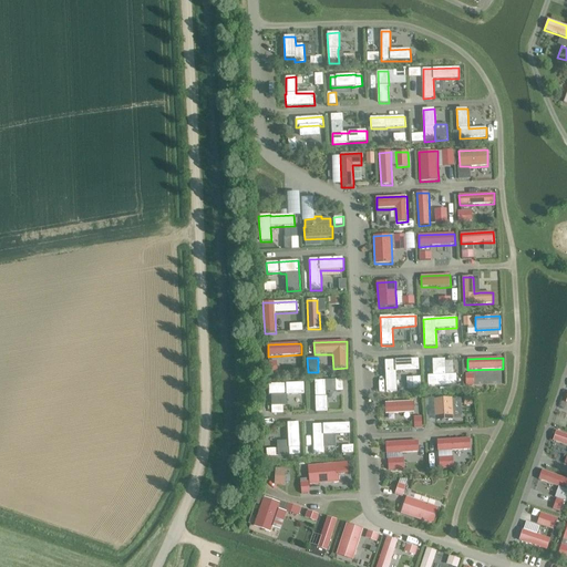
[(419,359),(385,361),(387,392),(398,391),(397,372),(420,371),(419,359)]
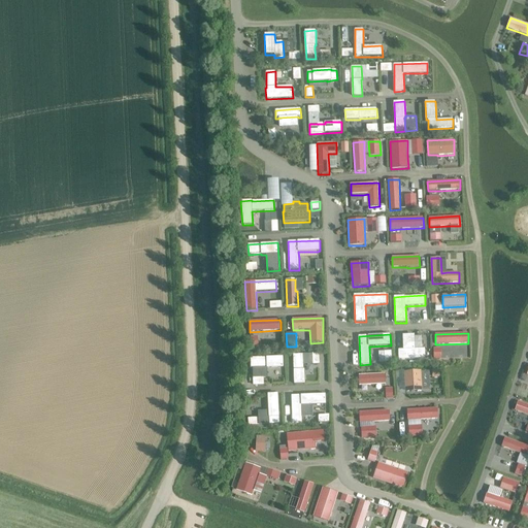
[(403,350),(398,350),(399,360),(426,359),(425,349),(416,349),(415,335),(402,335),(403,350)]
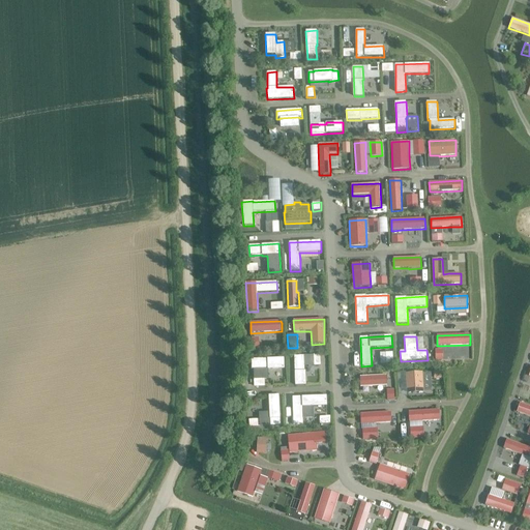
[(442,349),(435,350),(436,361),(443,360),(442,349)]
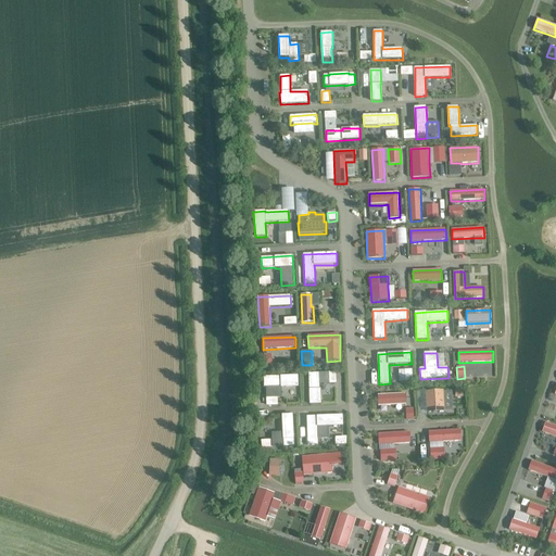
[(319,373),(308,374),(310,405),(321,405),(320,389),(319,384),(319,373)]
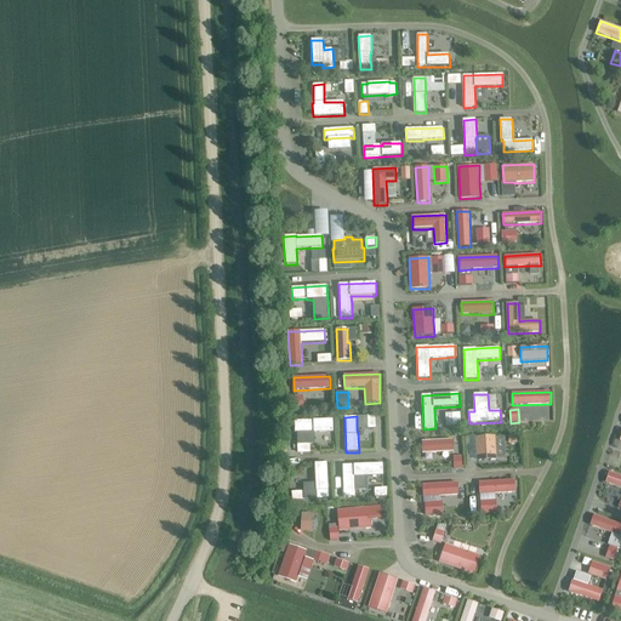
[(334,420),(295,421),(295,433),(297,433),(314,432),(314,433),(334,433),(334,420)]
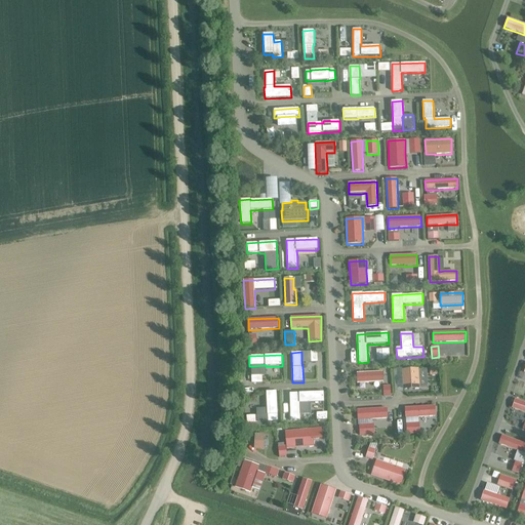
[(419,368),(402,369),(403,390),(420,389),(419,369),(419,368)]
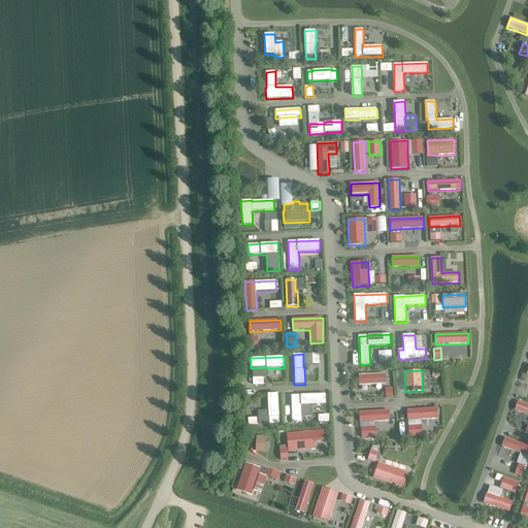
[(386,373),(359,374),(359,387),(386,385),(386,373)]
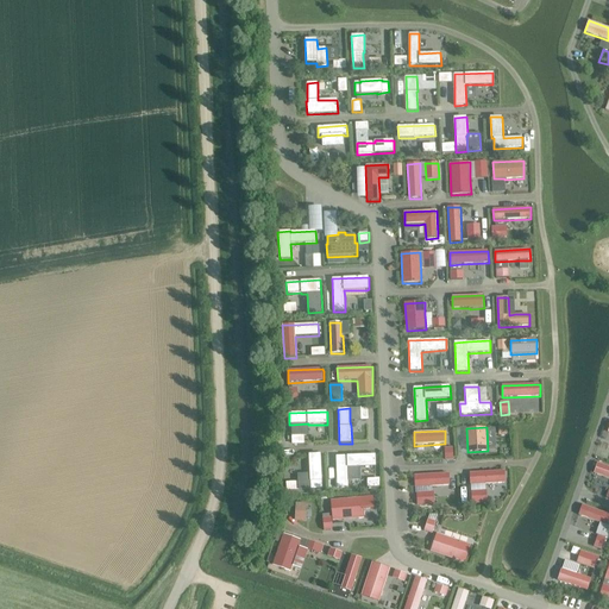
[(321,454),(309,454),(309,473),(311,482),(311,490),(322,489),(321,454)]
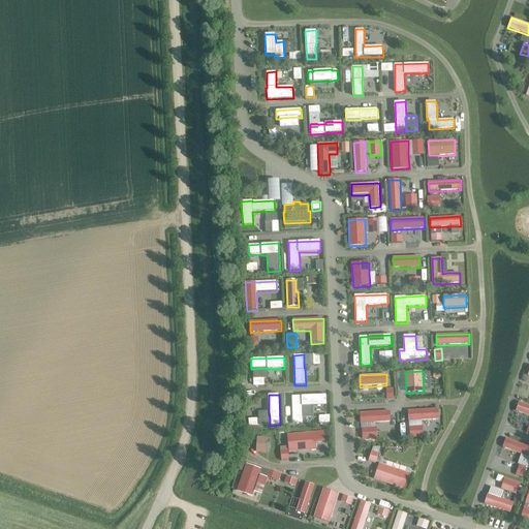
[(327,395),(291,397),(292,424),(303,424),(303,417),(302,406),(313,406),(327,405),(327,395)]
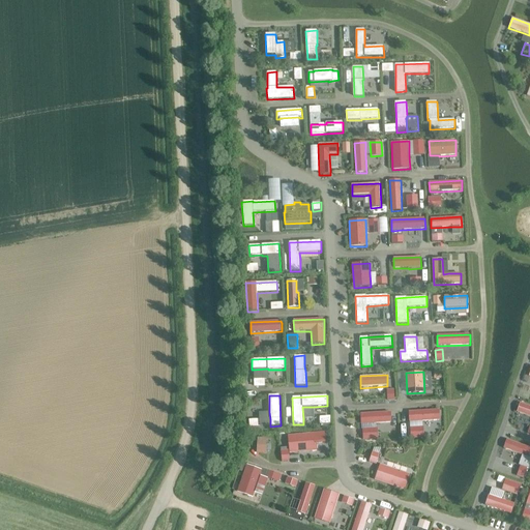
[(529,406),(520,403),(517,412),(529,416),(529,406)]
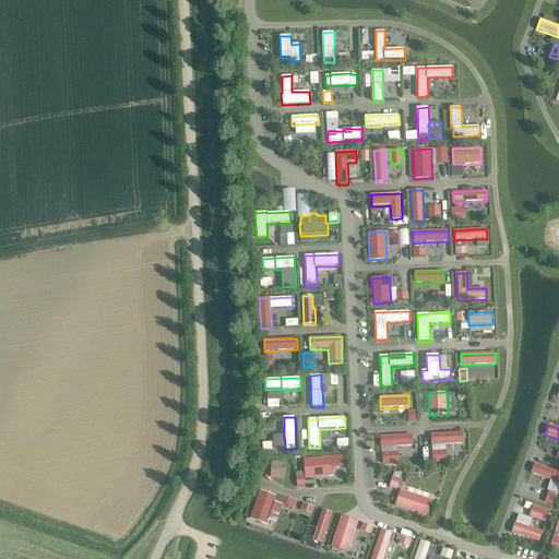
[(462,432),(431,435),(432,445),(462,444),(462,432)]
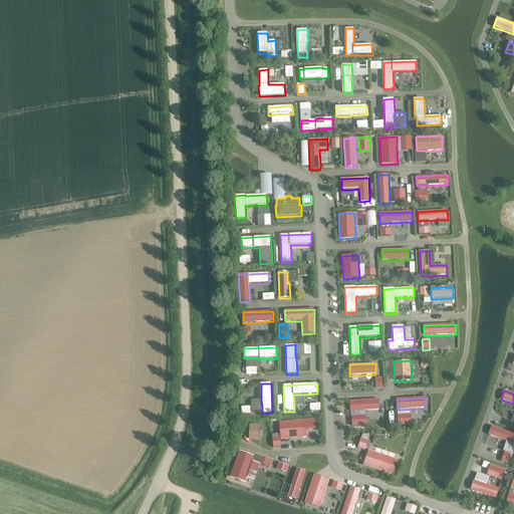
[(379,400),(349,401),(350,412),(351,412),(364,411),(380,410),(379,400)]
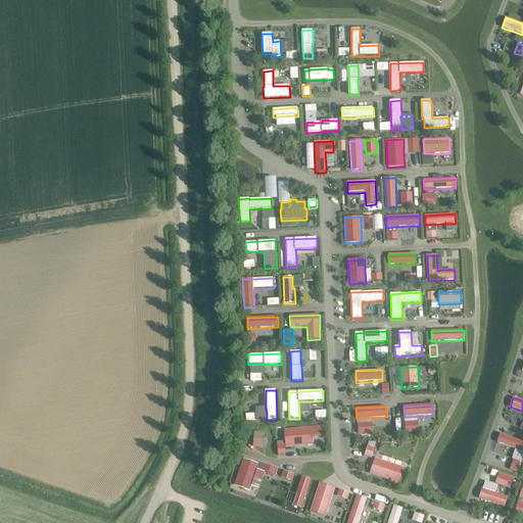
[(365,423),(358,423),(359,434),(366,433),(365,423)]
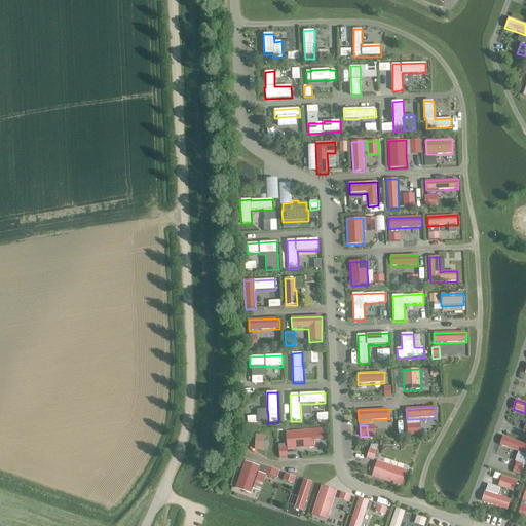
[(313,429),(286,433),(287,447),(287,451),(315,448),(314,441),(313,429)]
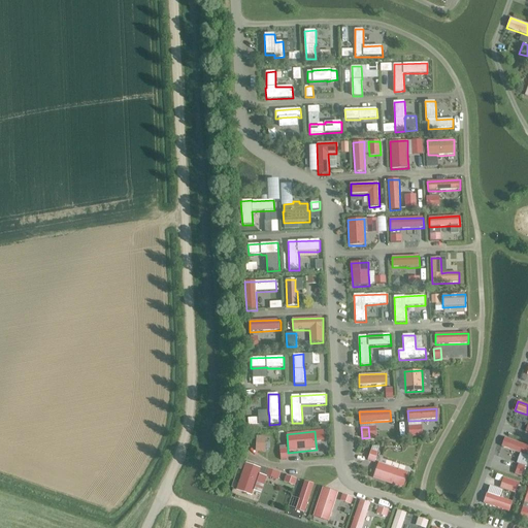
[(257,436),(256,452),(265,453),(266,436),(257,436)]
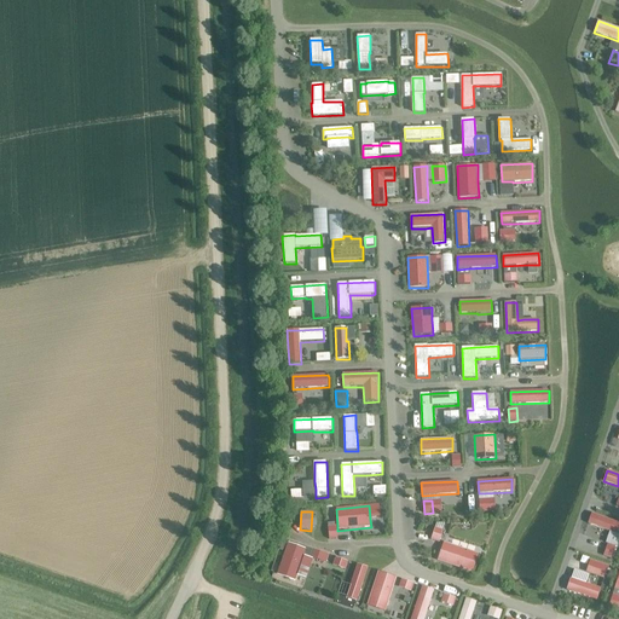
[(618,522),(591,514),(588,524),(609,532),(618,534),(618,522)]
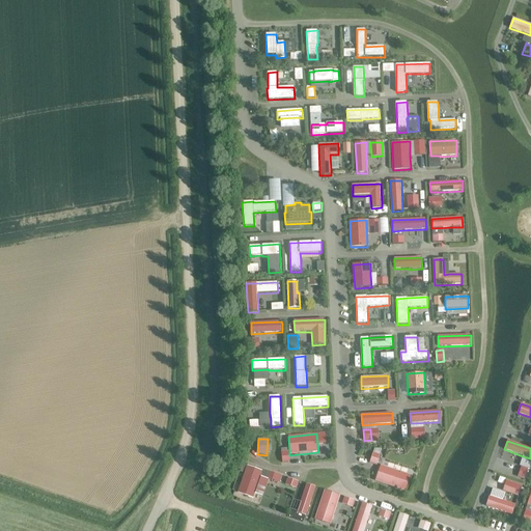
[(289,451),(281,452),(282,463),(290,463),(289,451)]
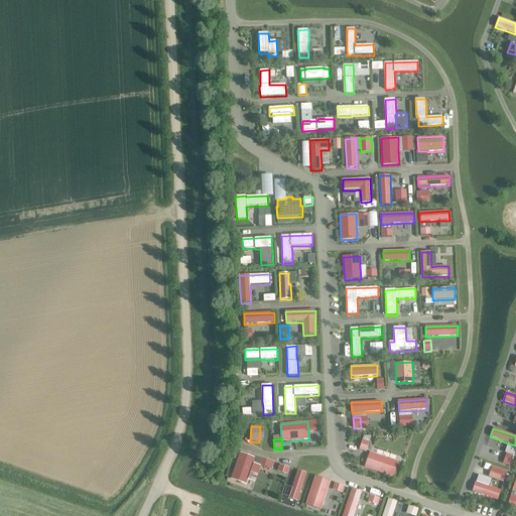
[(363,439),(359,450),(366,453),(370,442),(369,441),(363,439)]
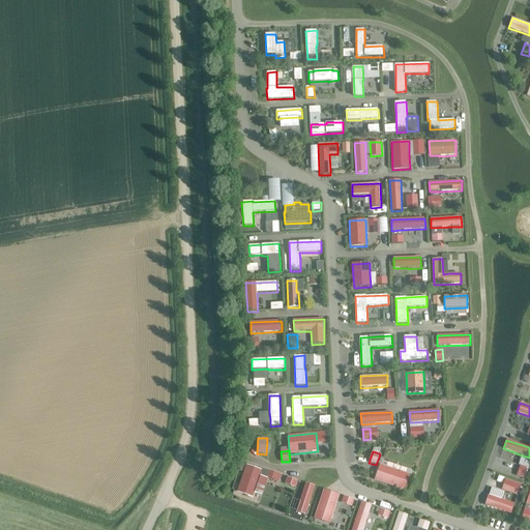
[(380,464),(375,480),(406,491),(411,474),(380,464)]
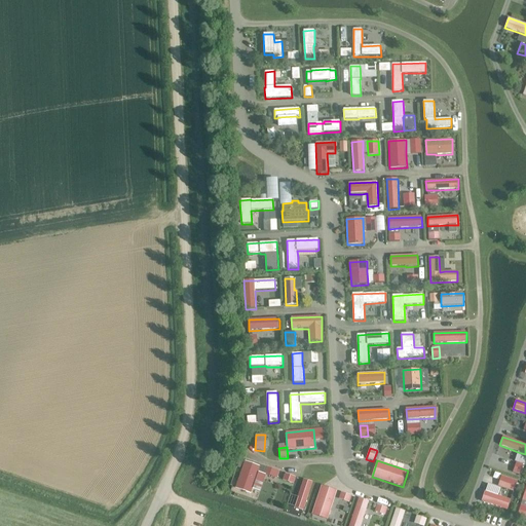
[(245,461),(235,489),(251,494),(253,489),(260,492),(266,476),(258,473),(258,472),(260,466),(245,461)]
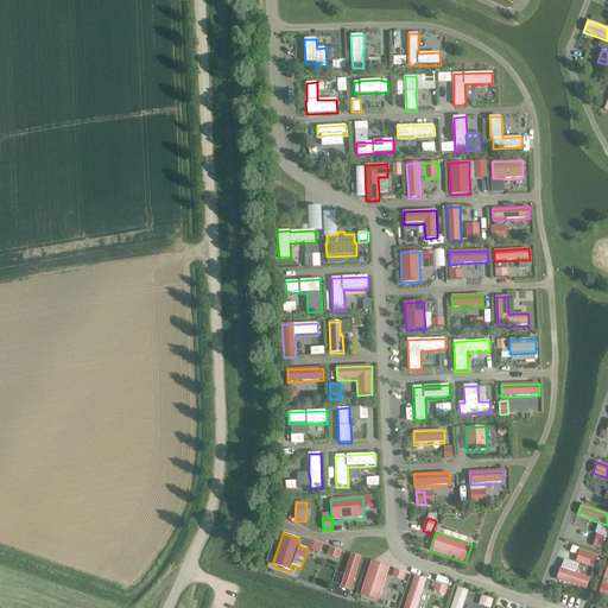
[(596,534),(593,546),(601,550),(606,538),(596,534)]
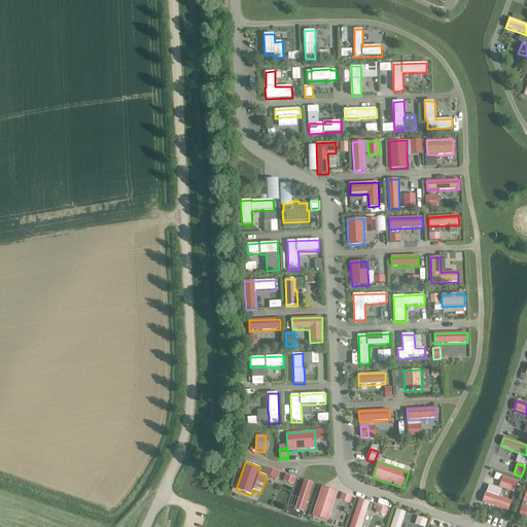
[(260,467),(258,472),(265,475),(267,467),(260,465),(260,467)]
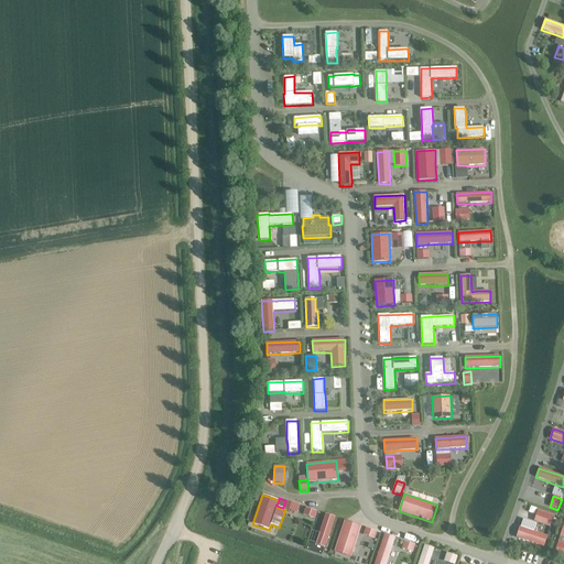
[(285,502),(284,508),(297,513),(300,506),(286,501),(285,502)]
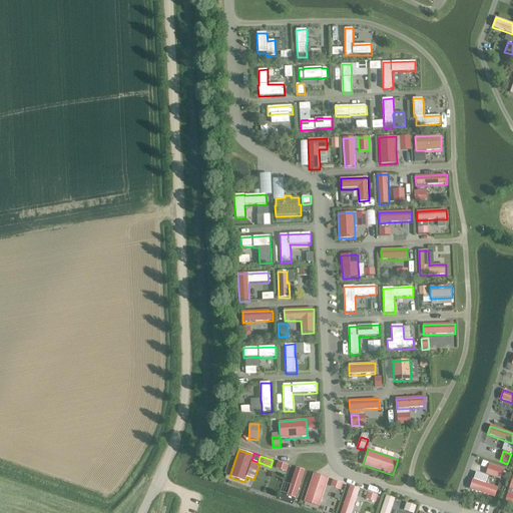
[(279,462),(277,469),(287,472),(289,465),(279,462)]
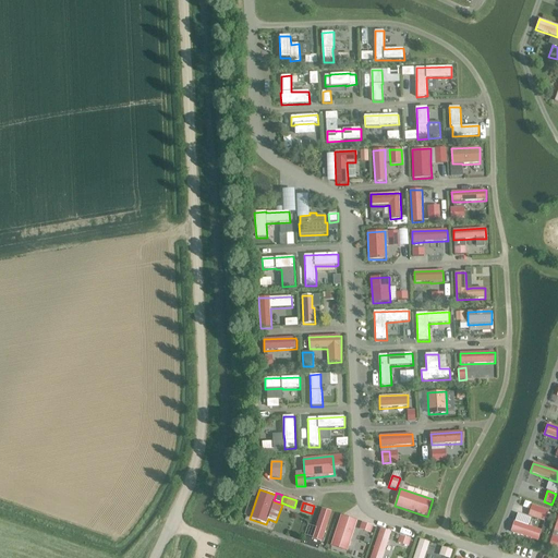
[(532,505),(529,517),(537,519),(545,522),(548,510),(541,508),(532,505)]
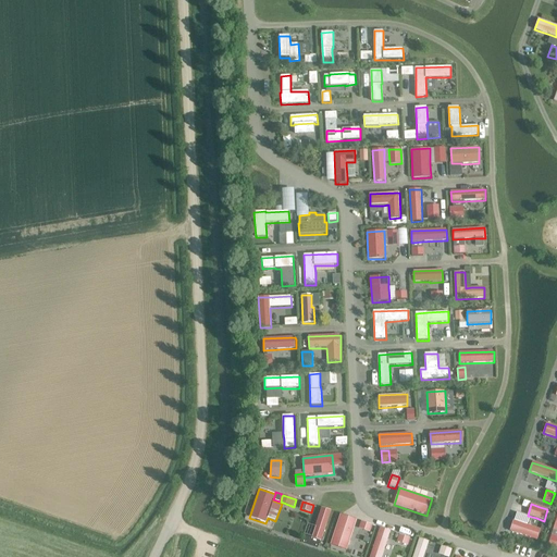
[(312,537),(311,539),(321,542),(332,511),(322,508),(316,527),(312,537)]
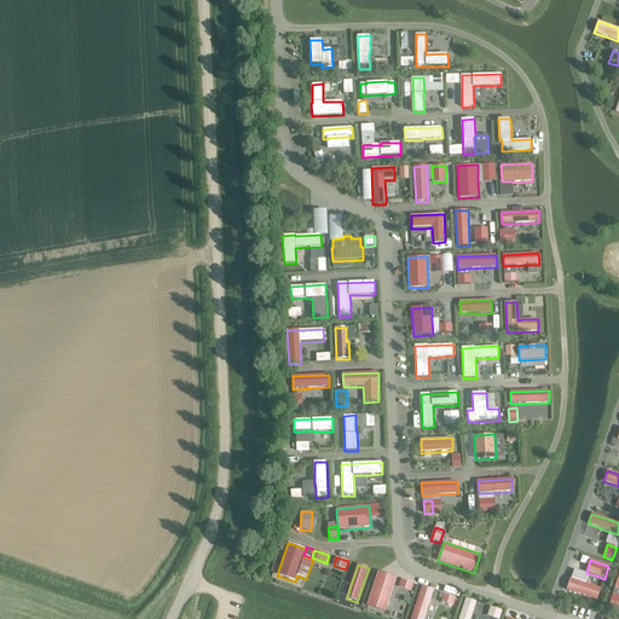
[(379,572),(368,607),(386,613),(397,578),(379,572)]
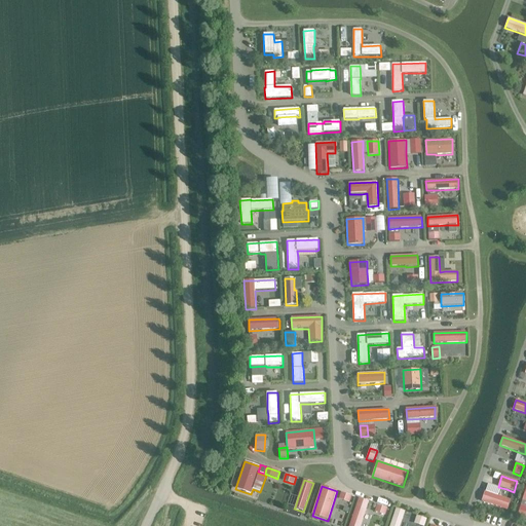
[(485,491),(482,501),(508,511),(511,500),(485,491)]
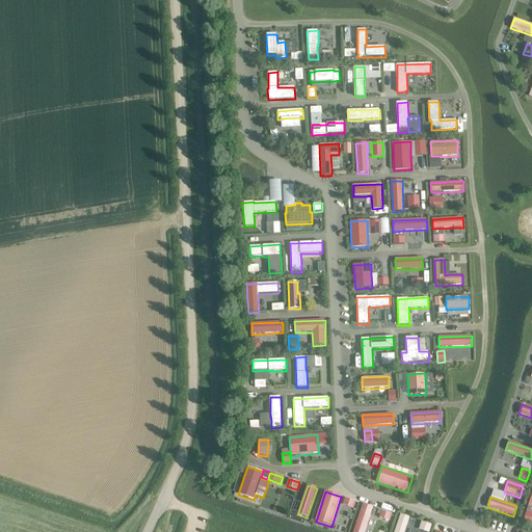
[(345,498),(343,505),(353,509),(356,501),(345,498)]
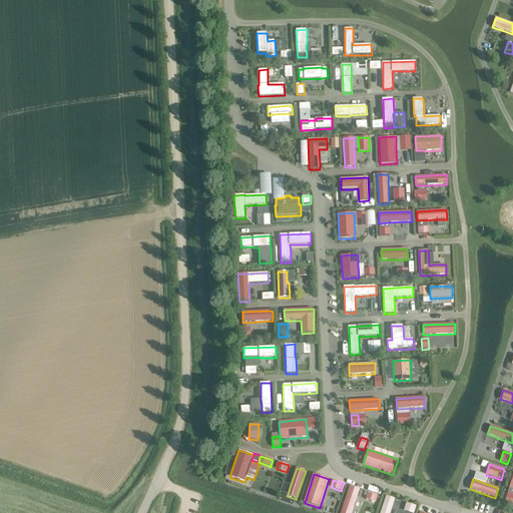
[(350,486),(341,512),(352,512),(360,489),(350,486)]
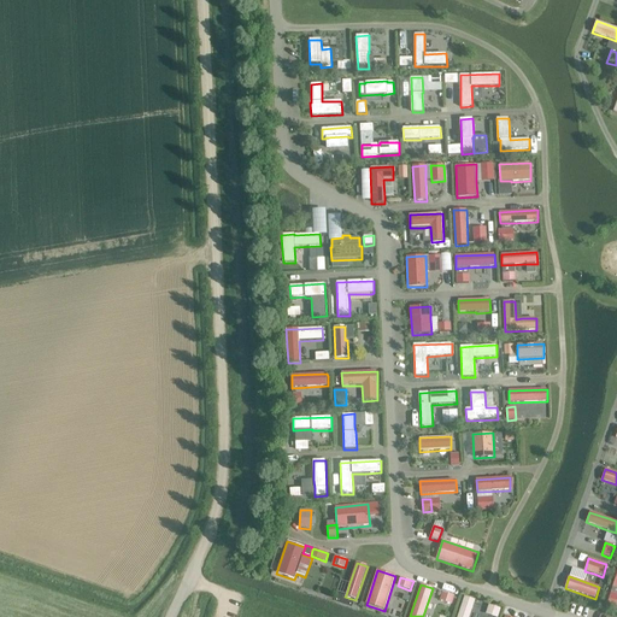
[(442,592),(440,600),(452,605),(454,597),(442,592)]
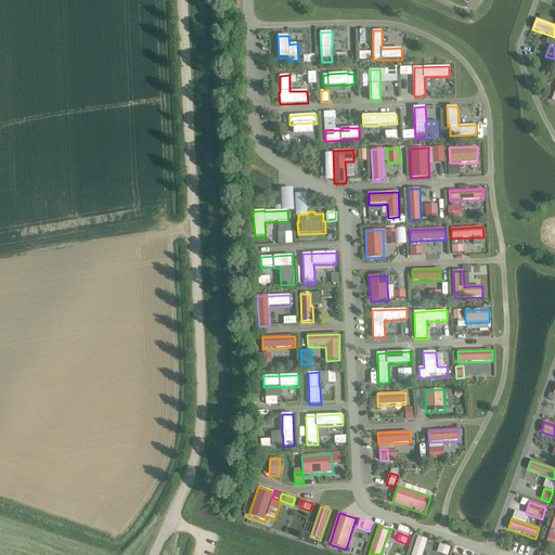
[(417,537),(411,554),(422,554),(428,540),(417,537)]
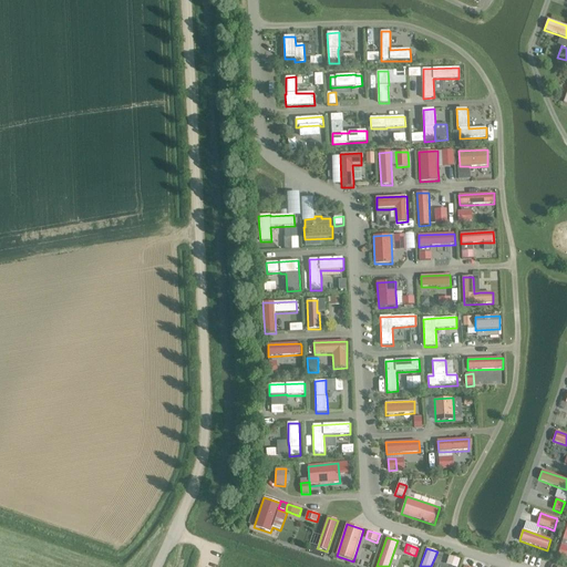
[(449,556),(446,565),(453,566),(457,566),(461,559),(449,556)]
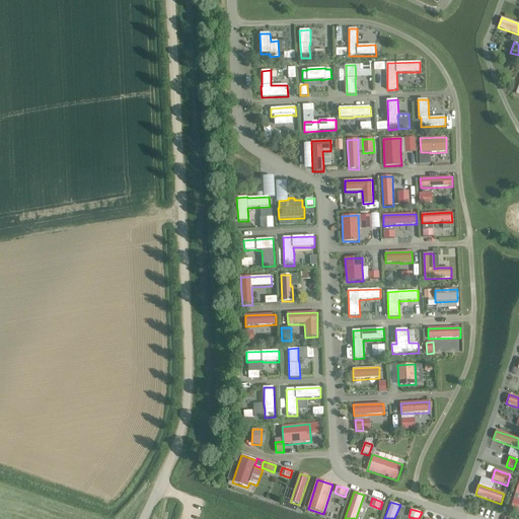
All buildings are outlined.
